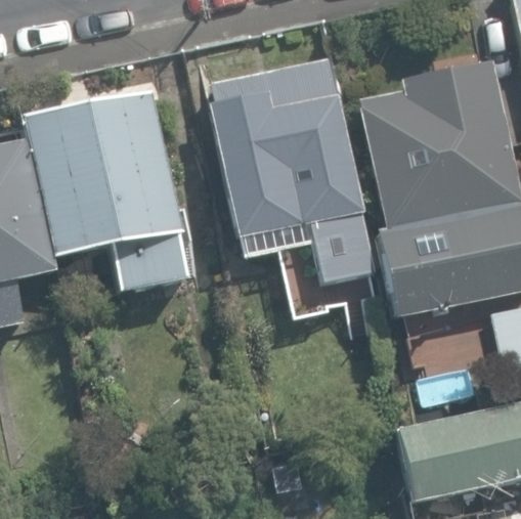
[(310,241),(320,285),(375,270),(367,241),(361,213),(366,211),(330,54),(211,83),(216,102),(207,105),(239,241),(306,224),(310,241)]
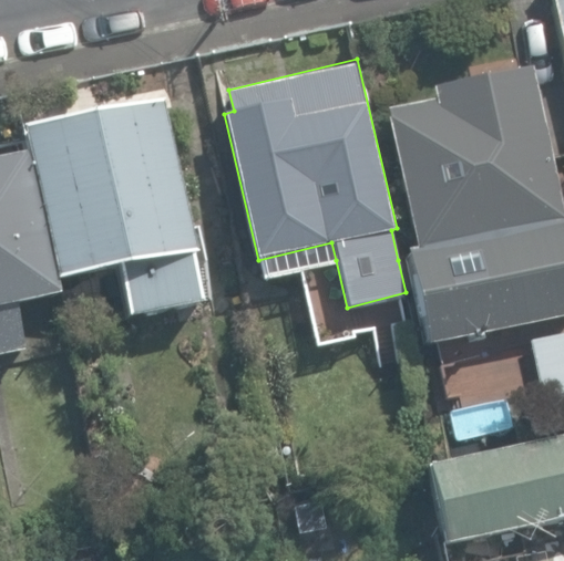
[(409,249),(430,343),(563,312),(563,193),(534,63),(436,83),(438,96),(388,106),(418,247),(409,249)]
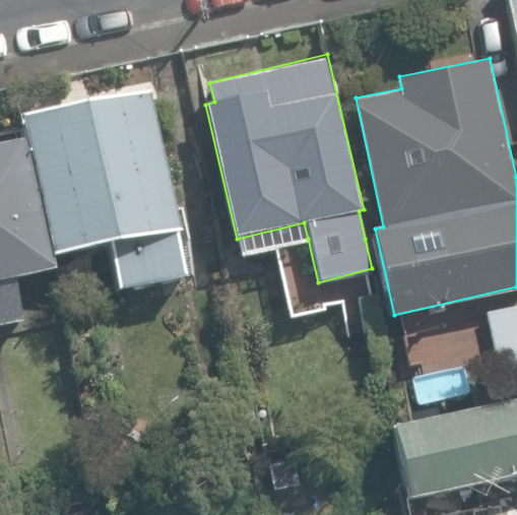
[(109,244),(119,290),(186,275),(178,239),(177,232),(181,231),(151,87),(24,114),(50,239),(53,256),(109,244)]
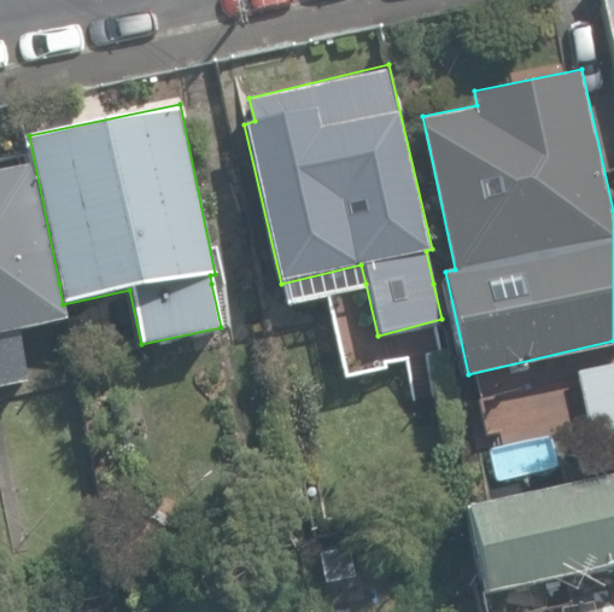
[(0,385),(28,380),(18,330),(65,321),(64,319),(57,284),(31,164),(0,170),(0,385)]
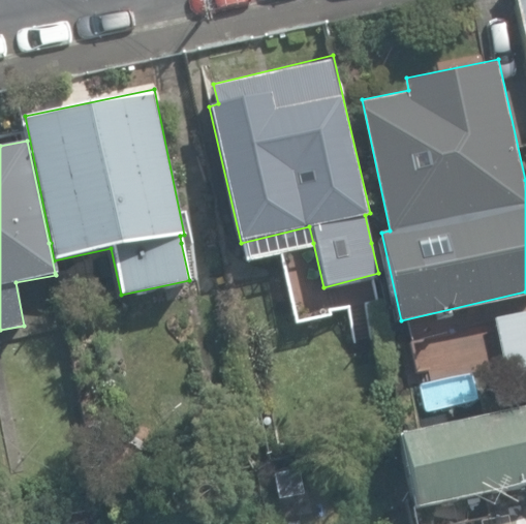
[(525,307),(497,313),(514,400),(525,397),(525,307)]
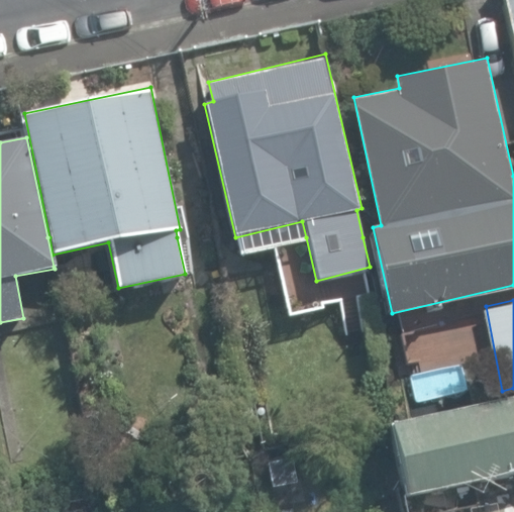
[(513,394),(392,422),(408,494),(513,469),(513,394)]
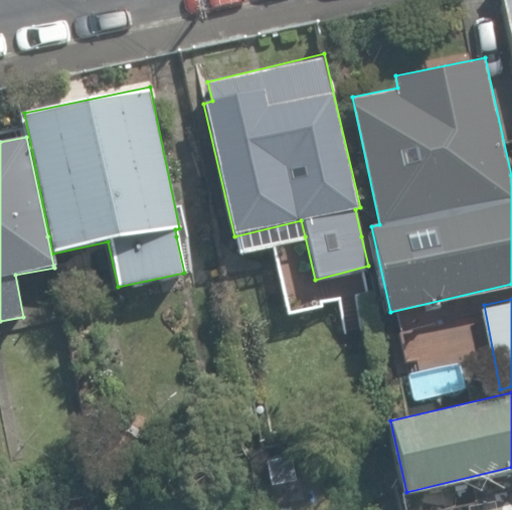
All buildings are outlined.
